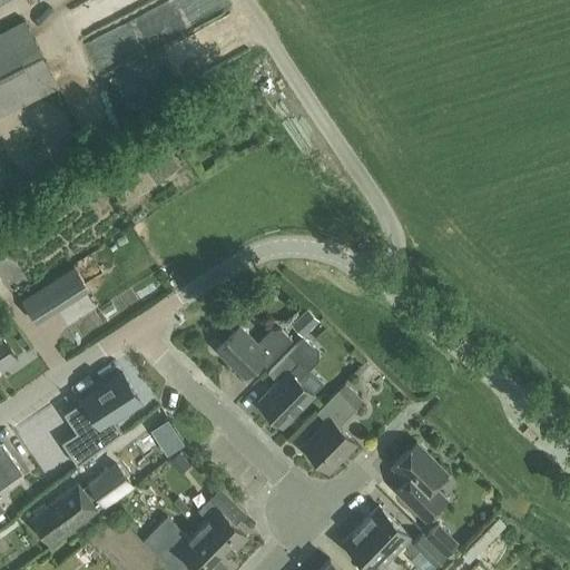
[(0,35),(0,116),(58,87),(25,22),(0,35)]
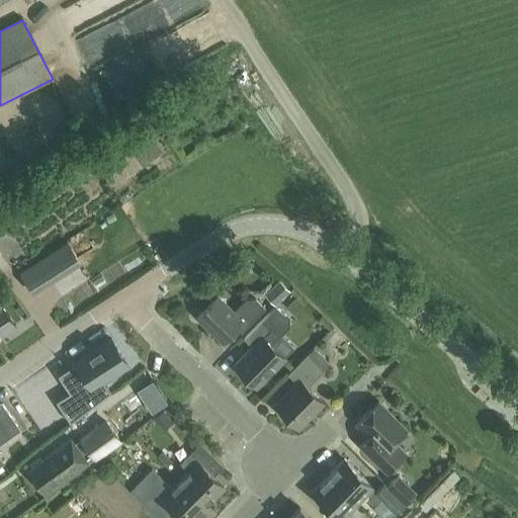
[(4,208),(0,210),(0,235),(15,224),(4,208)]
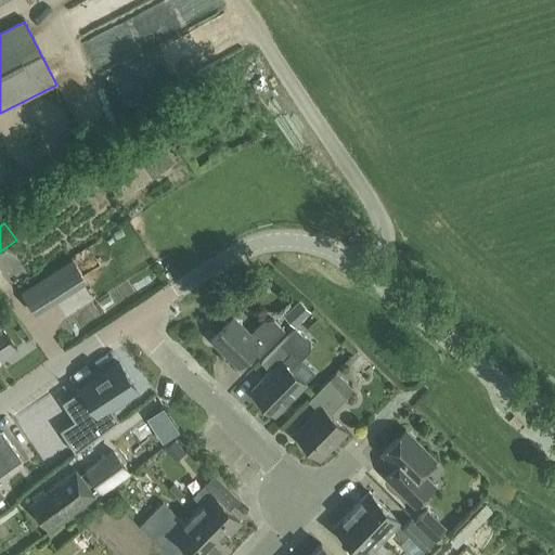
[(36,315),(87,282),(73,260),(22,294),(36,315)]
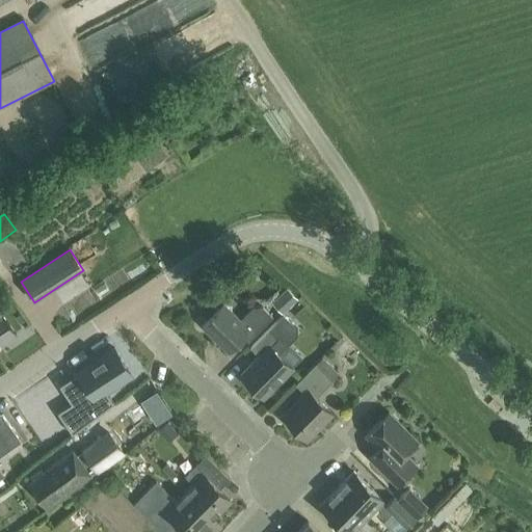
[(297,299),(287,289),(271,303),(282,315),(297,299)]
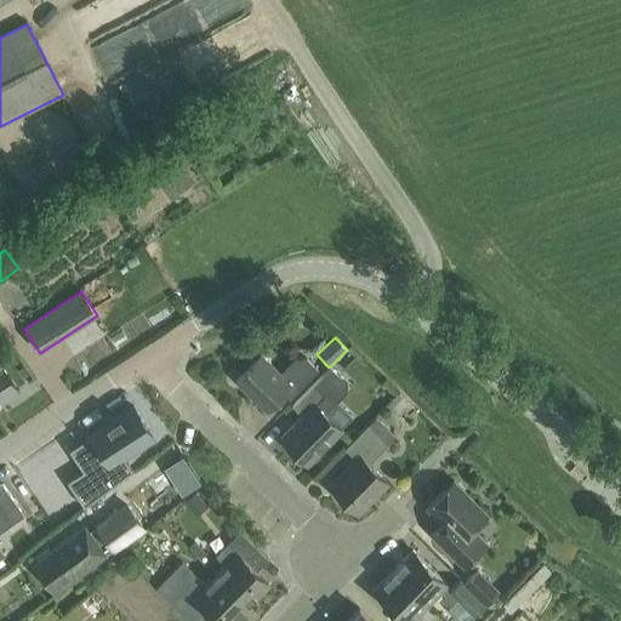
[(295,359),(280,374),(261,355),(235,381),(266,411),(283,394),(290,400),(318,370),(306,359),(301,365),(295,359)]
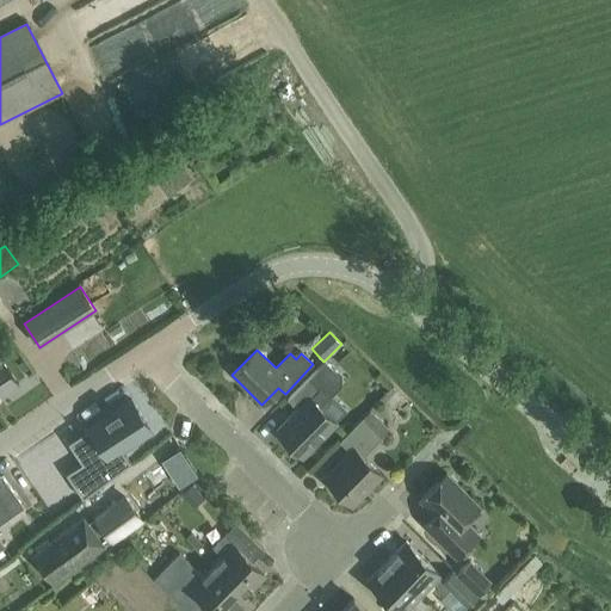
[(0,383),(12,375),(0,358),(0,383)]
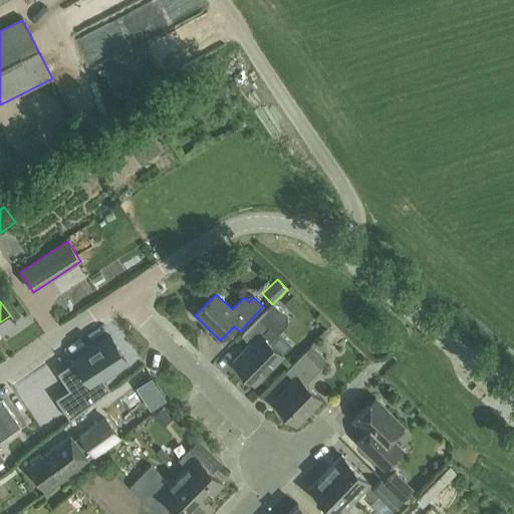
[(273,304),(259,318),(241,336),(250,344),(232,363),(254,384),(283,356),(269,343),(287,325),(287,315),(283,311),(282,313),(273,304)]
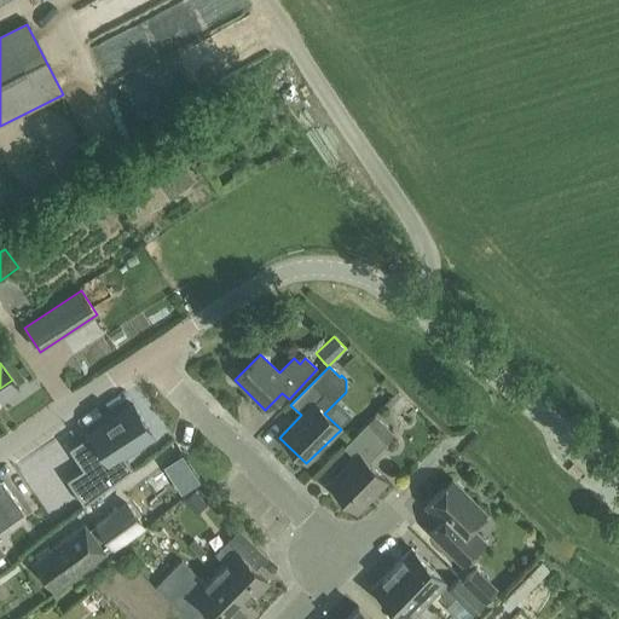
[(81,508),(132,469),(122,455),(151,435),(133,406),(68,449),(82,470),(64,482),(81,508)]
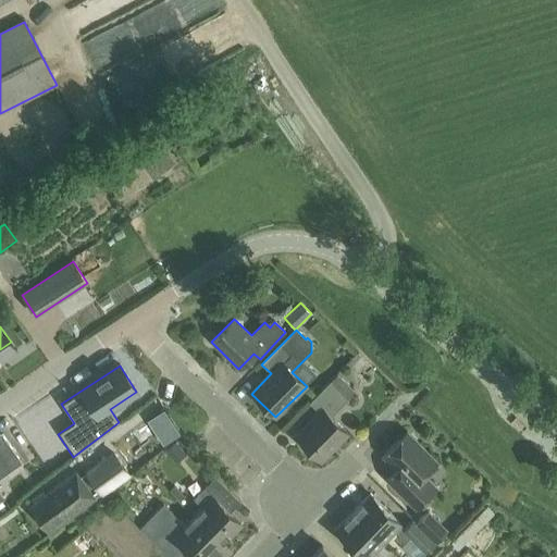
[(355,369),(337,376),(345,395),(363,387),(355,369)]
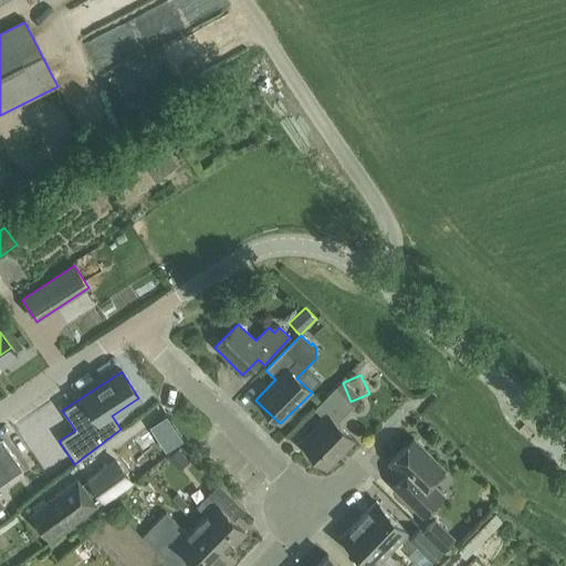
[(353,406),(335,388),(314,409),(324,419),(300,443),(325,468),(353,440),(336,423),(353,406)]
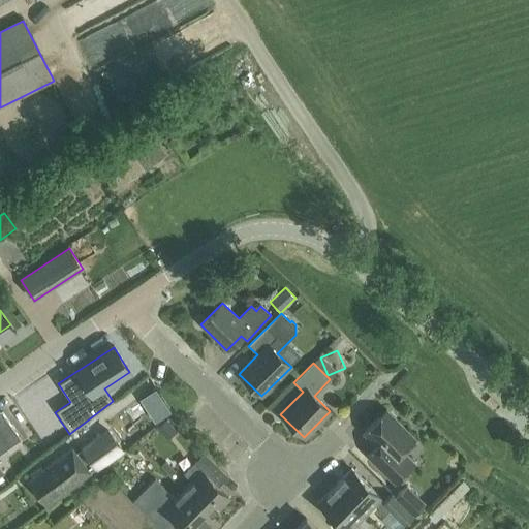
[(367,455),(395,484),(414,464),(402,452),(415,439),(386,410),(364,433),(376,445),(367,455)]
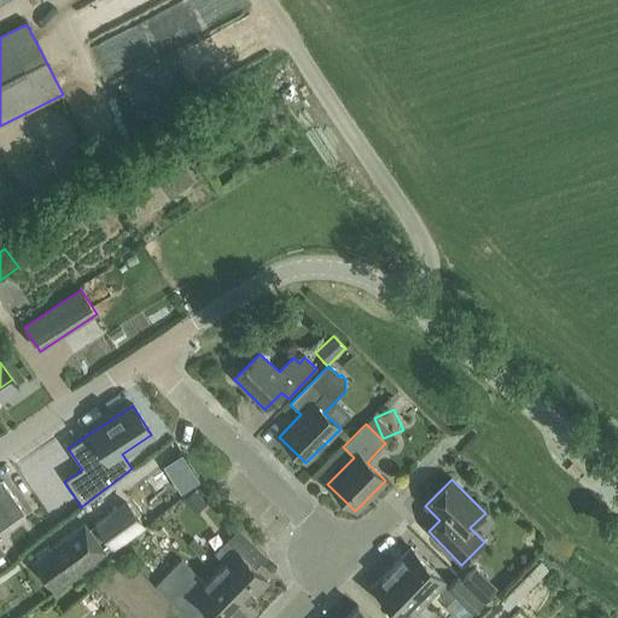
[(0,557),(4,554),(0,548),(0,531),(25,513),(1,481),(0,481),(0,557)]
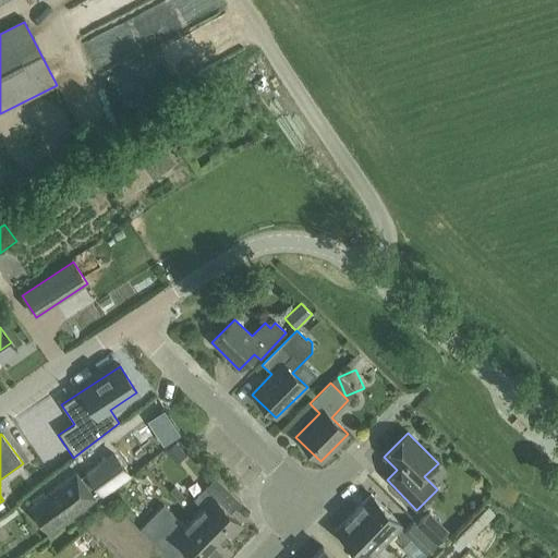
[(87,473),(80,478),(75,473),(29,507),(48,532),(94,498),(94,499),(101,494),(102,494),(133,471),(118,450),(87,473)]
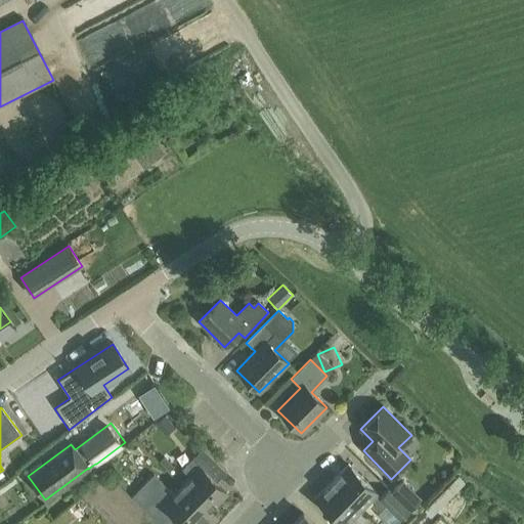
[(182,486),(209,512),(227,492),(210,476),(220,466),(202,448),(182,470),(190,478),(182,486)]
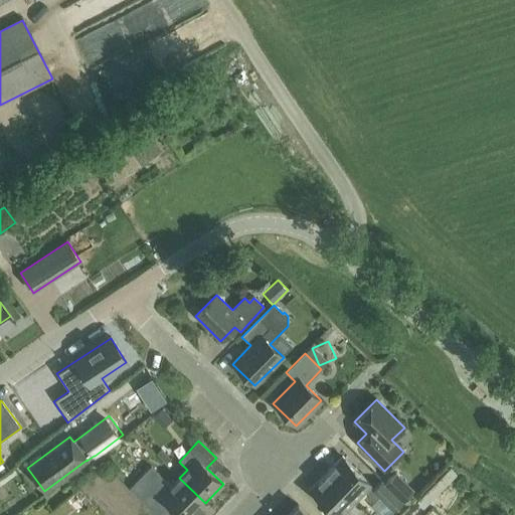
[(326,474),(354,502),(364,492),(374,502),(379,497),(393,511),(402,502),(384,484),(382,482),(374,490),(370,486),(371,485),(342,457),(326,474)]
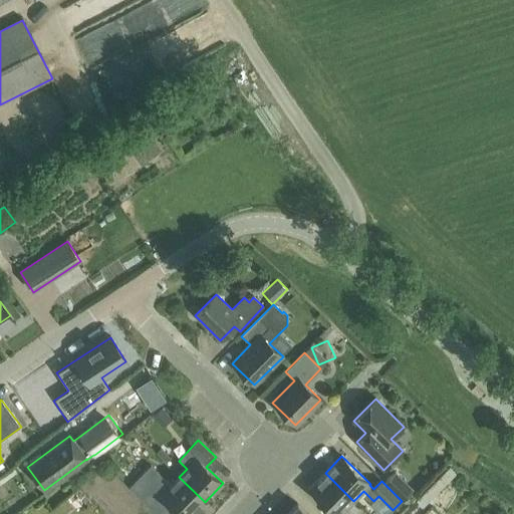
[(171,485),(163,477),(151,466),(130,488),(141,499),(142,501),(155,513),(160,513),(170,504),(179,513),(192,513),(205,502),(179,477),(171,485)]
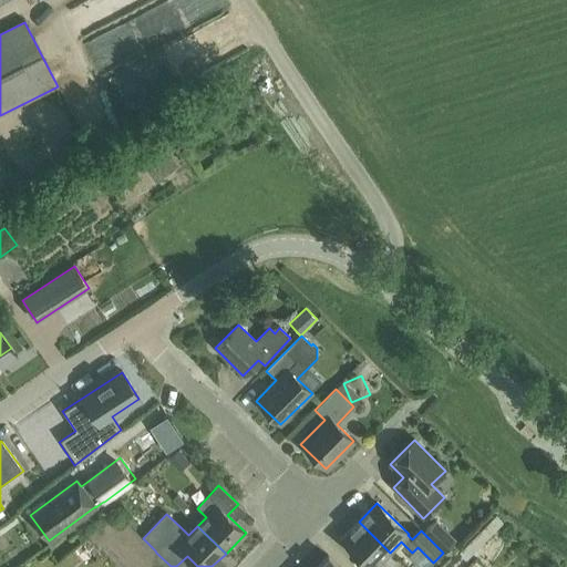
[(504,525),(496,516),(459,555),(467,563),(504,525)]
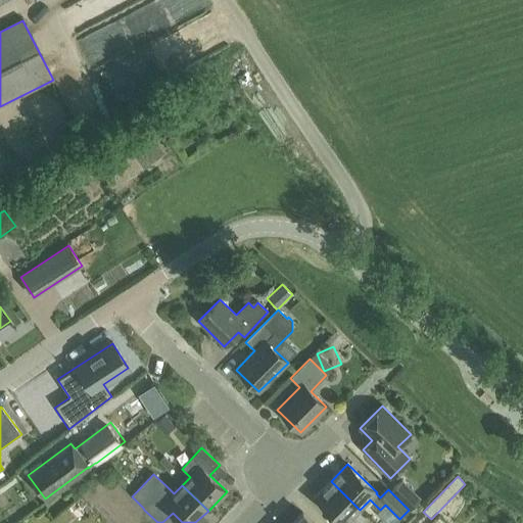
[(401,480),(390,491),(409,510),(420,498),(401,480)]
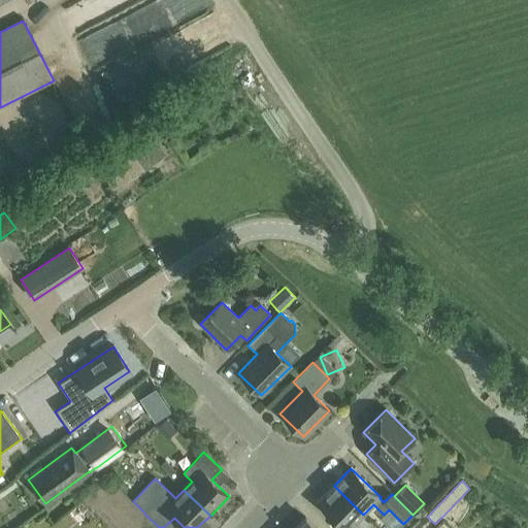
[(350,527),(363,515),(334,486),(318,503),(342,527),(350,527)]
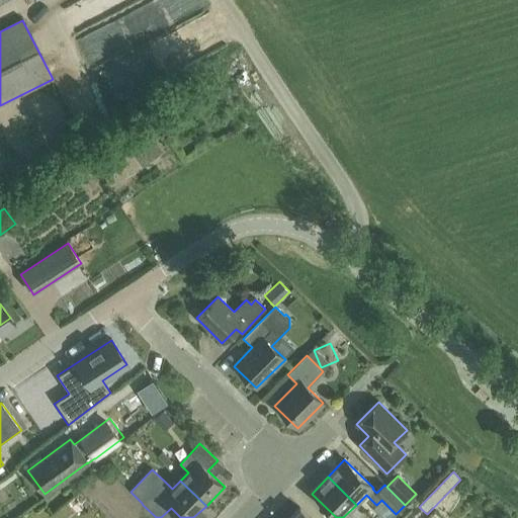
[(289,517),(310,517),(299,508),(289,517)]
